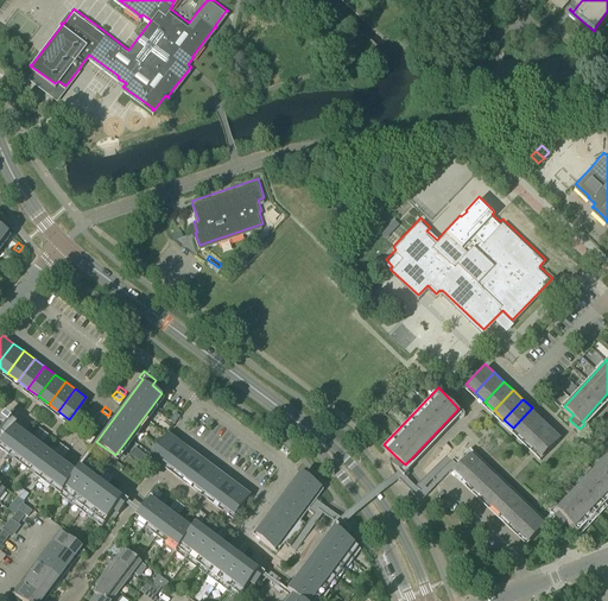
[(170,415),(175,418),(181,411),(176,407),(170,415)]
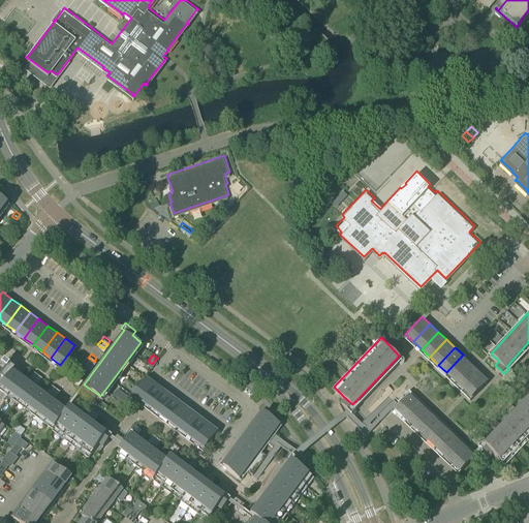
[(463,355),(446,372),(455,380),(471,363),(463,355)]
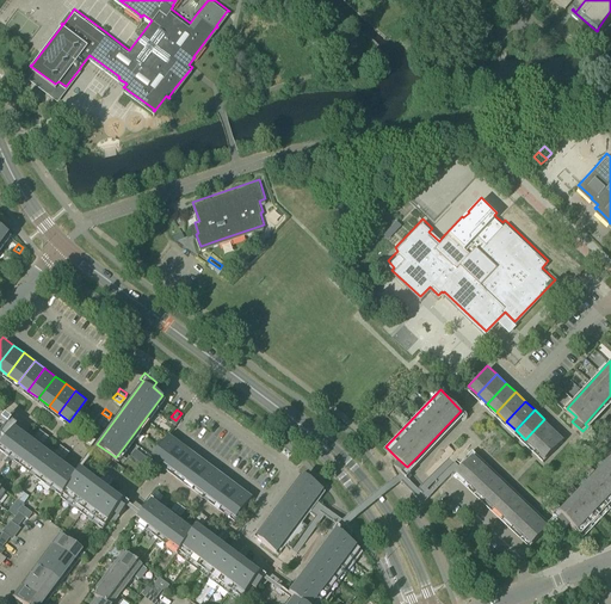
[(12,453),(104,522),(110,515),(113,518),(118,512),(129,499),(123,494),(121,498),(80,467),(76,470),(14,425),(17,420),(5,412),(1,417),(7,420),(0,429),(0,430),(0,438),(2,441),(0,442),(0,443),(8,450),(12,453)]
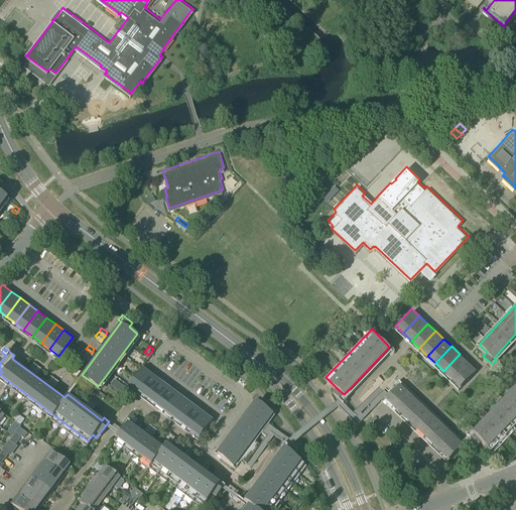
[(89,357),(92,353),(86,349),(83,353),(89,357)]
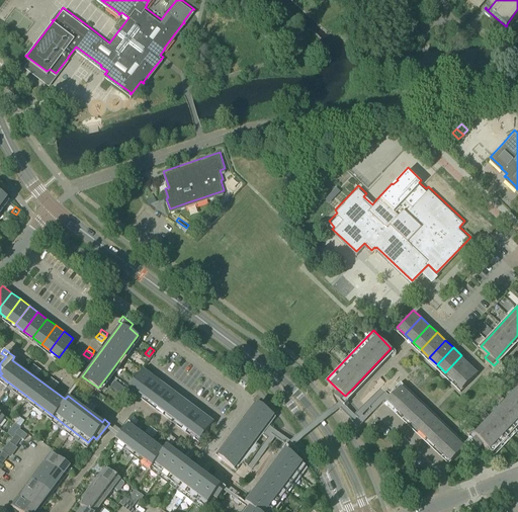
[(453,379),(469,363),(461,355),(445,372),(453,379)]
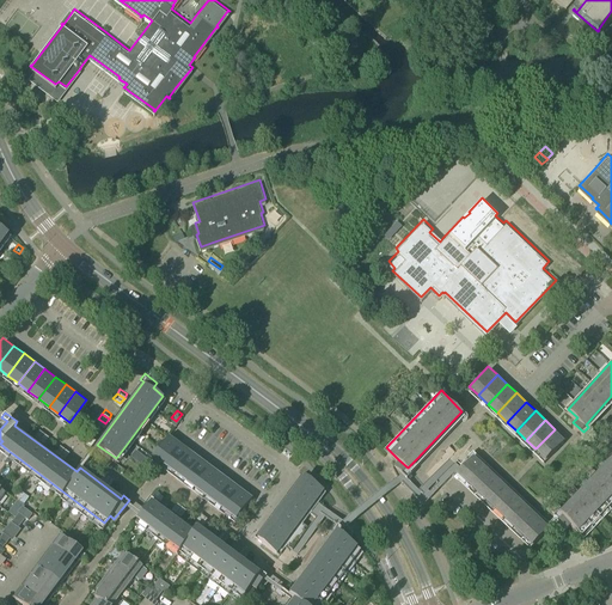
[(38,437),(44,428),(40,425),(34,433),(38,437)]
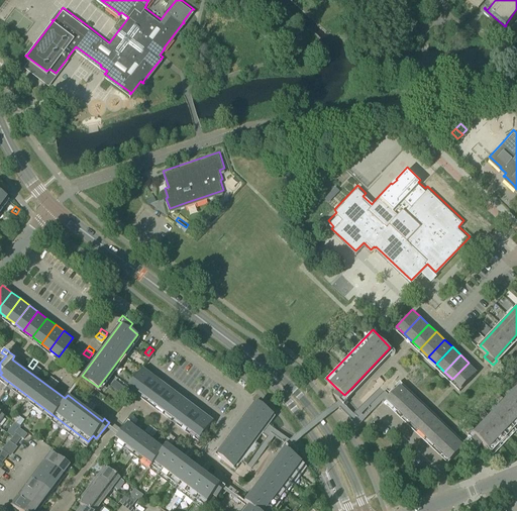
[(500,368),(505,363),(502,359),(497,364),(500,368)]
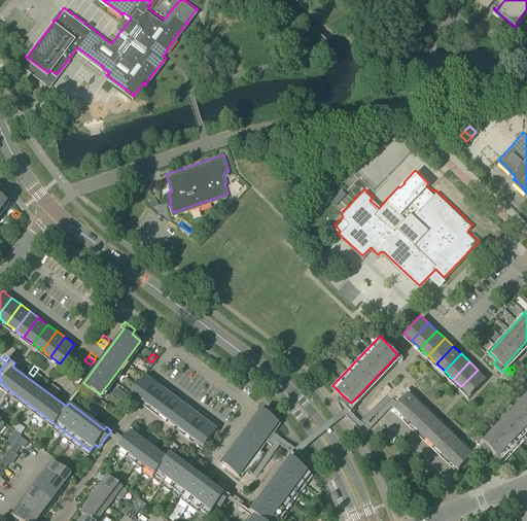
[(38,369),(33,376),(37,379),(42,373),(38,369)]
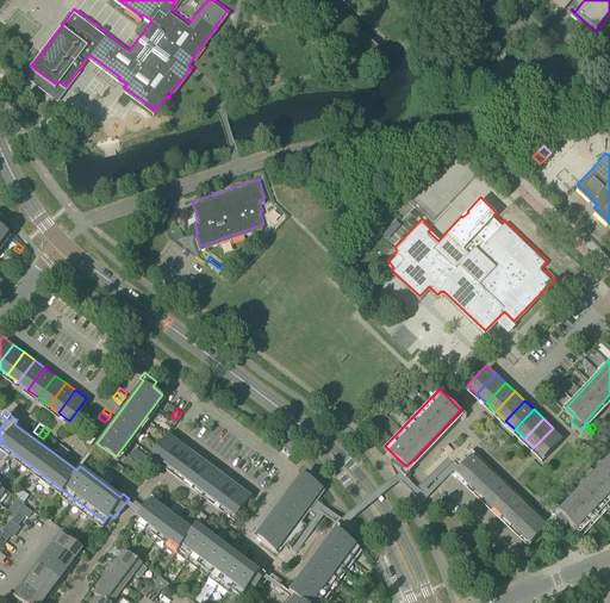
[(553,428),(534,447),(543,457),(562,436),(553,428)]
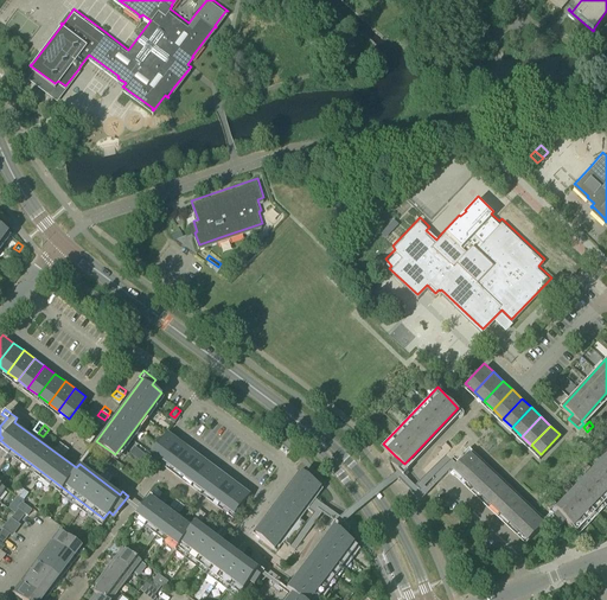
[(90,439),(95,432),(90,428),(85,435),(90,439)]
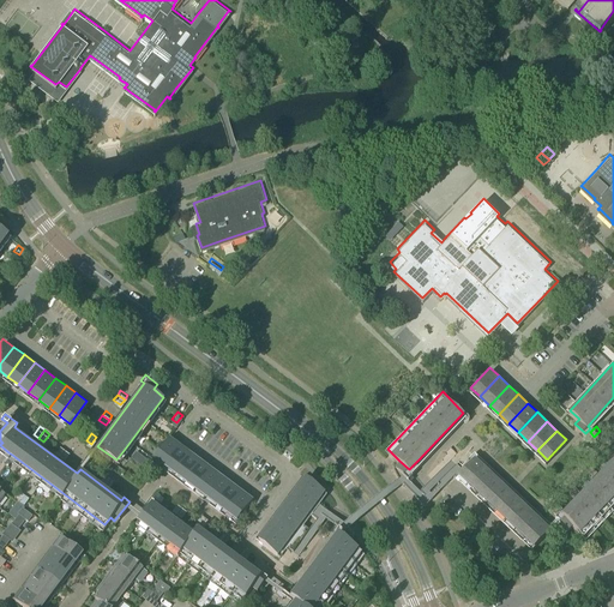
[(163,464),(180,442),(169,433),(152,456),(163,464)]
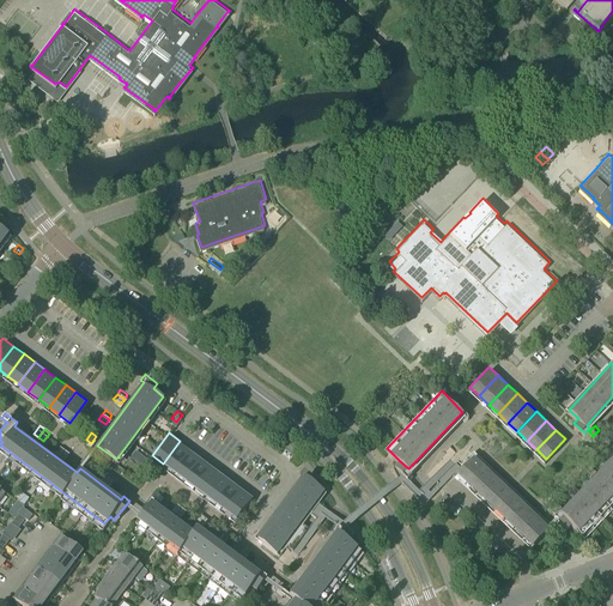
[(180,441),(163,464),(173,471),(189,448),(180,441)]
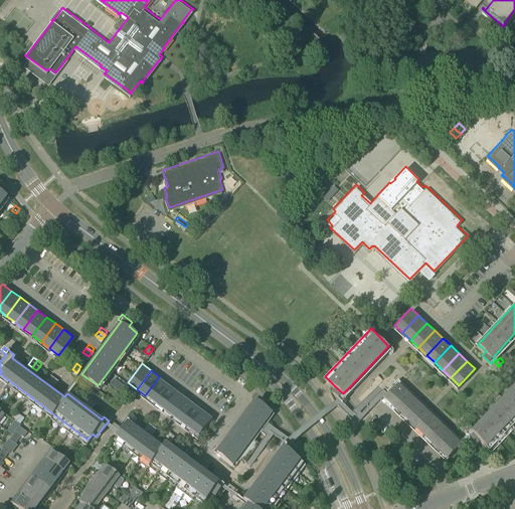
[(49,379),(54,373),(50,371),(45,377),(49,379)]
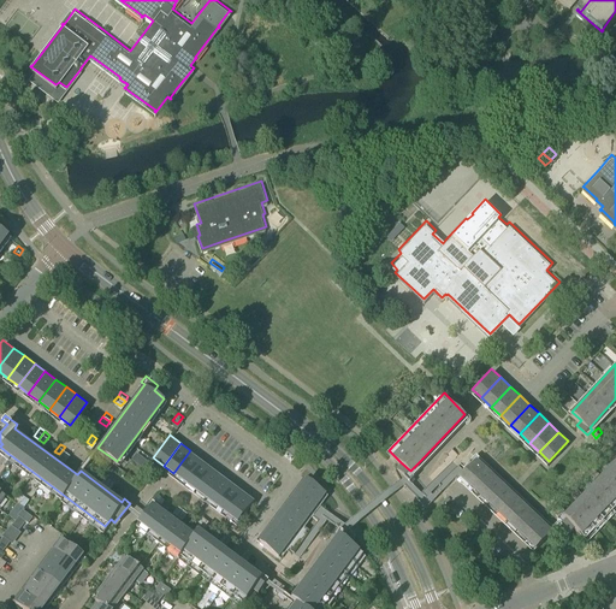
[(65,447),(59,454),(64,457),(70,450),(65,447)]
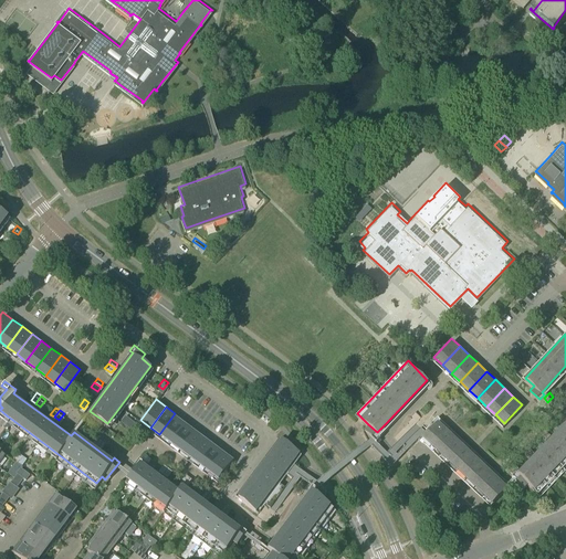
[(507,485),(512,480),(515,476),(512,474),(510,476),(507,478),(438,411),(426,423),(422,420),(420,423),(425,428),(420,432),(422,434),(438,418),(507,485)]
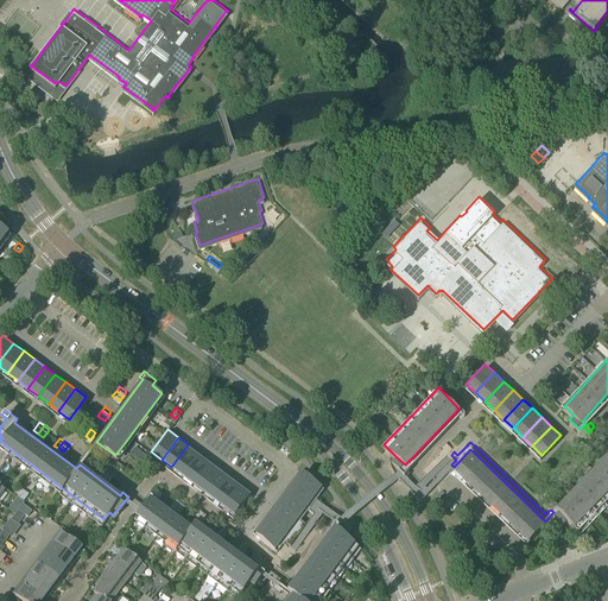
[(182,475),(198,453),(188,444),(171,467),(182,475)]
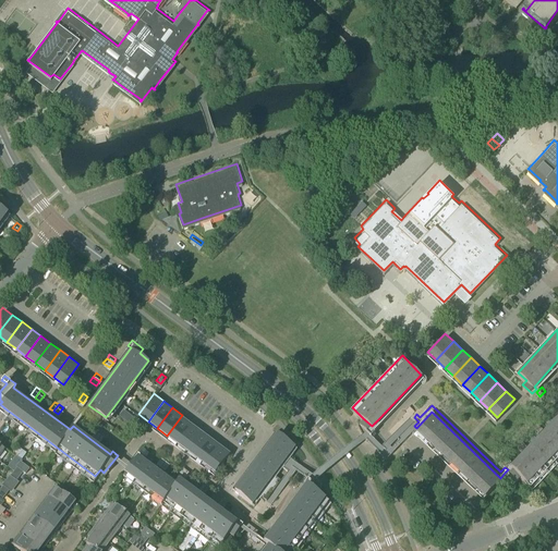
[(80,420),(81,418),(83,416),(76,412),(73,416),(80,420)]
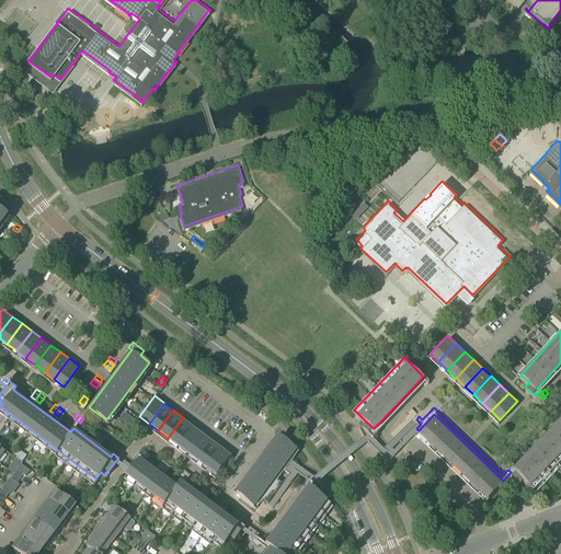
[(488,496),(503,481),(433,414),(419,430),(488,496)]
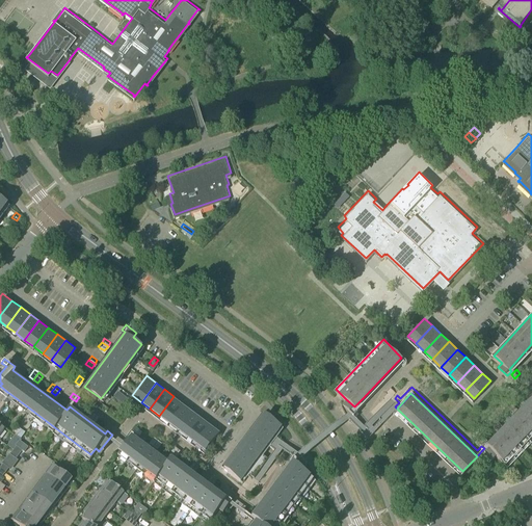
[(168,422),(183,402),(174,396),(159,416),(168,422)]
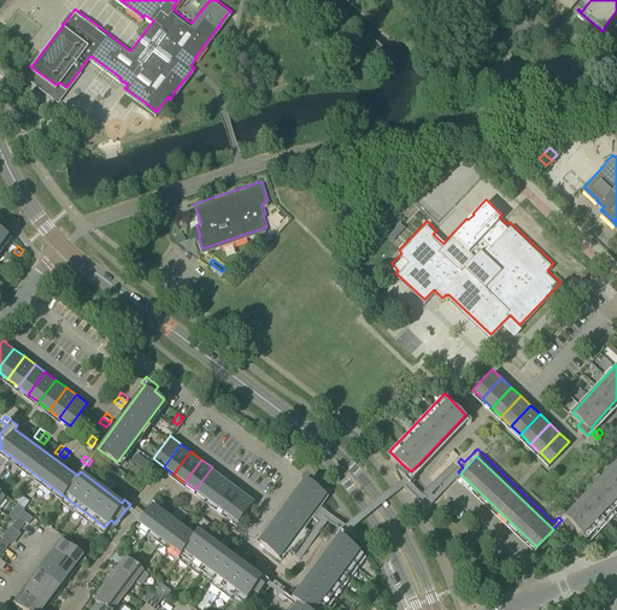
[(587,535),(613,508),(616,503),(616,461),(565,515),(563,512),(558,517),(562,520),(570,528),(575,525),(587,535)]
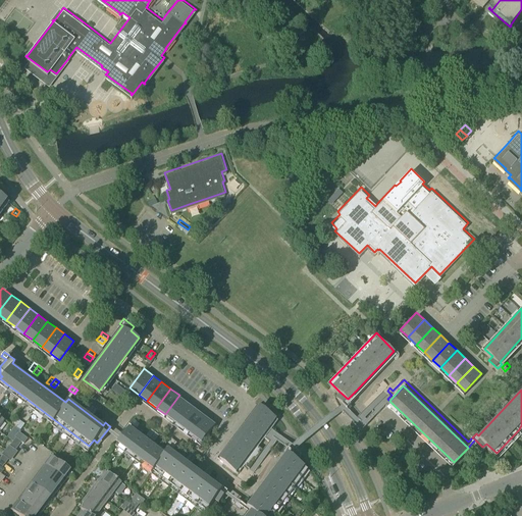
[(351,401),(348,399),(340,392),(334,397),(340,405),(343,402),(347,406),(351,401)]
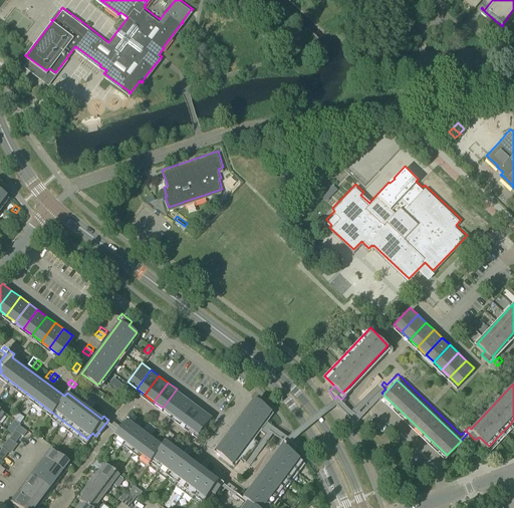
[(171,415),(185,396),(177,389),(163,408),(171,415)]
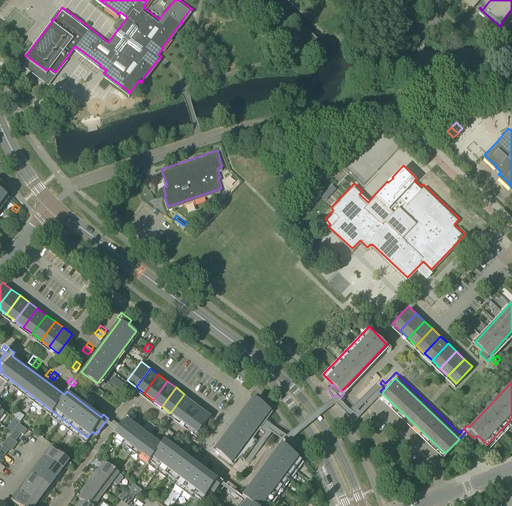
[(179,419),(193,400),(184,394),(170,413),(179,419)]
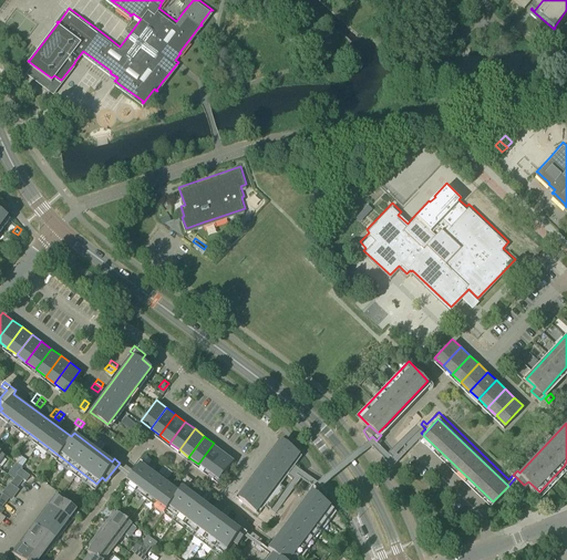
[(275,446),(292,459),(300,449),(282,436),(275,446)]
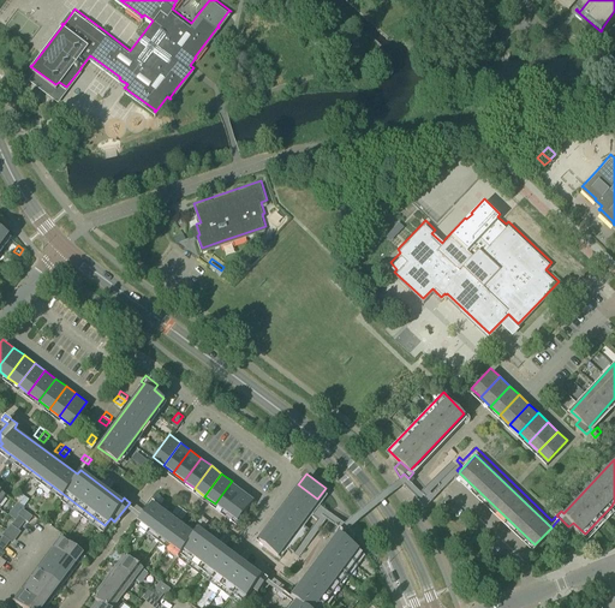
[(226,511),(243,489),(232,481),(215,504),(226,511)]
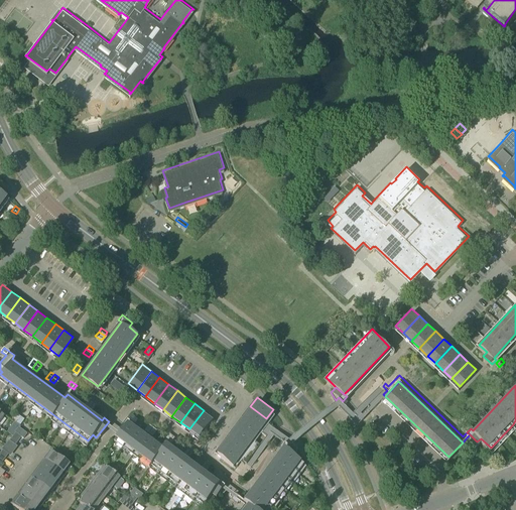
[(244,415),(259,427),(266,418),(250,406),(244,415)]
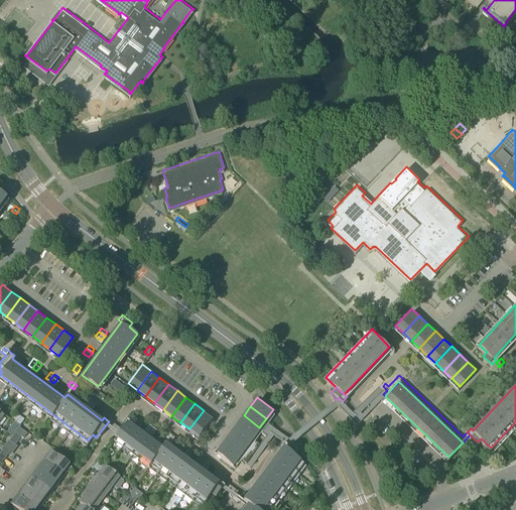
[(135,419),(138,415),(132,410),(129,414),(135,419)]
